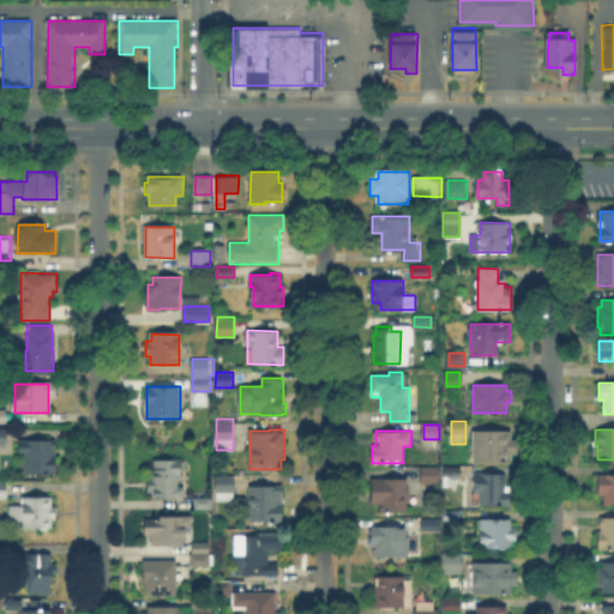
[(512,432),(512,440),(518,440),(518,451),(512,451),(512,462),(473,462),(474,432),(512,432)]
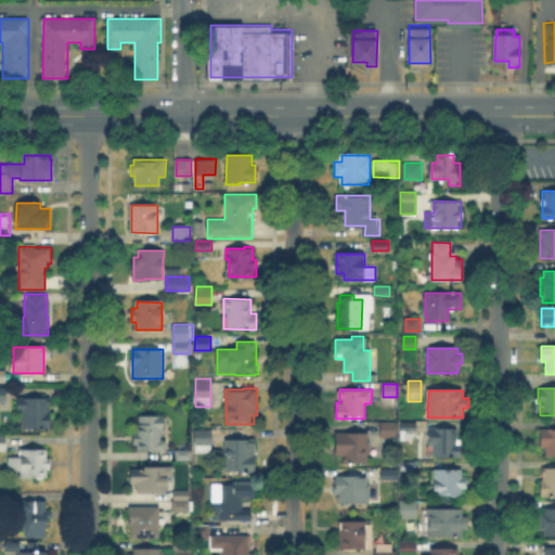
[(51,411),(51,427),(22,427),(22,411),(18,411),(18,397),(51,397),(51,411)]
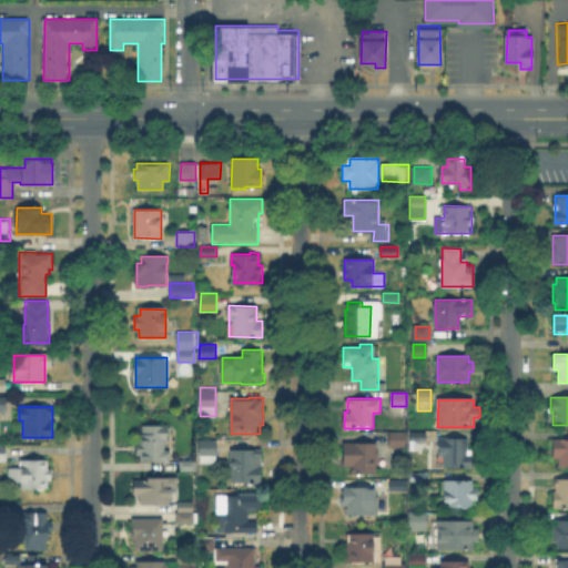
[(166,450),(170,450),(170,460),(139,460),(139,430),(142,430),(142,425),(166,425),(166,450)]
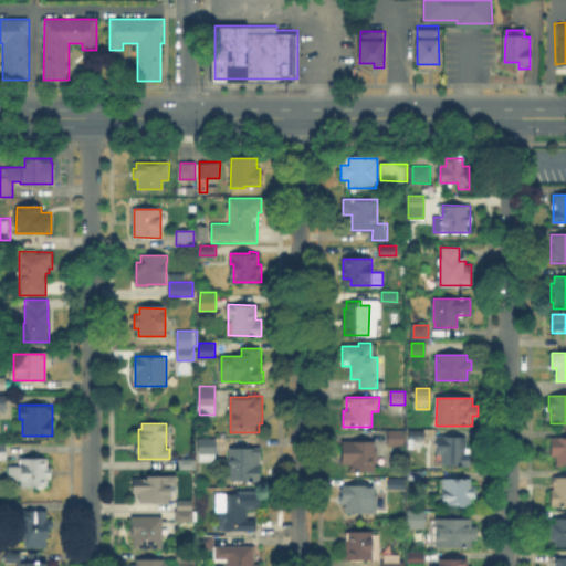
[(405,444),(389,444),(389,430),(405,430),(405,444)]
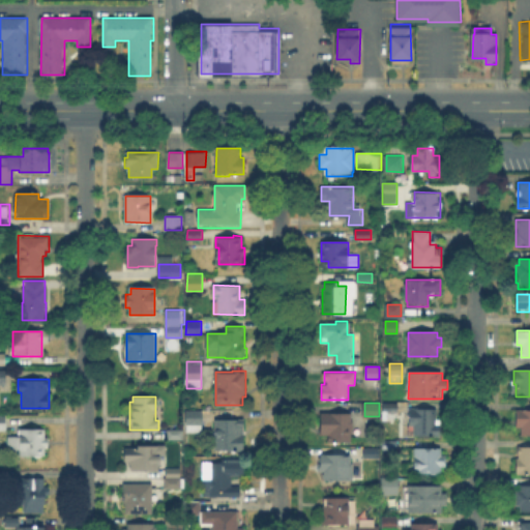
[(396,416),(396,420),(386,420),(386,416),(384,416),(384,403),(396,403),(396,416)]
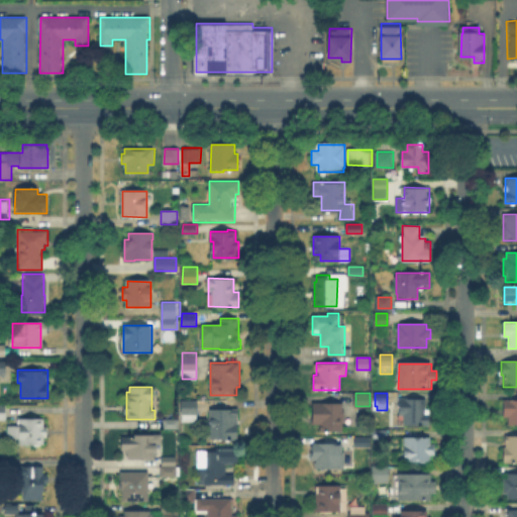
[(427,399),(427,408),(430,408),(430,425),(403,425),(403,414),(399,414),(400,399),(427,399)]
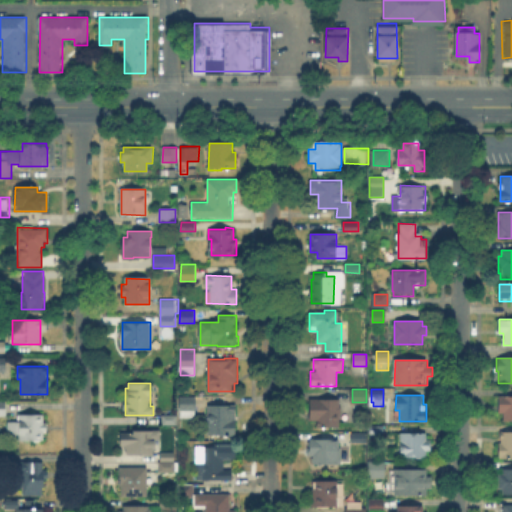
[(510,395),(510,397),(511,397),(511,420),(503,420),(503,411),(500,411),(500,395),(510,395)]
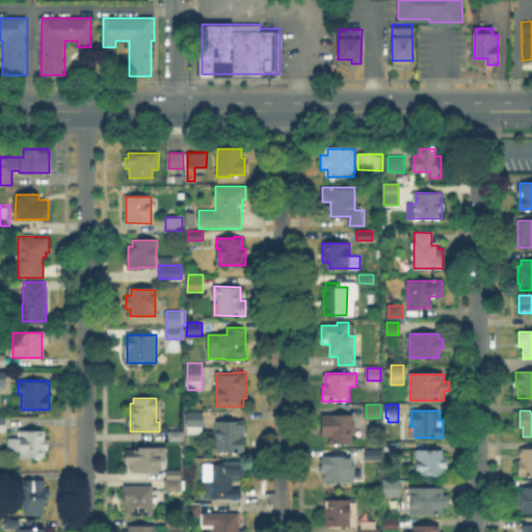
[(203,432),(187,432),(188,413),(203,413),(203,432)]
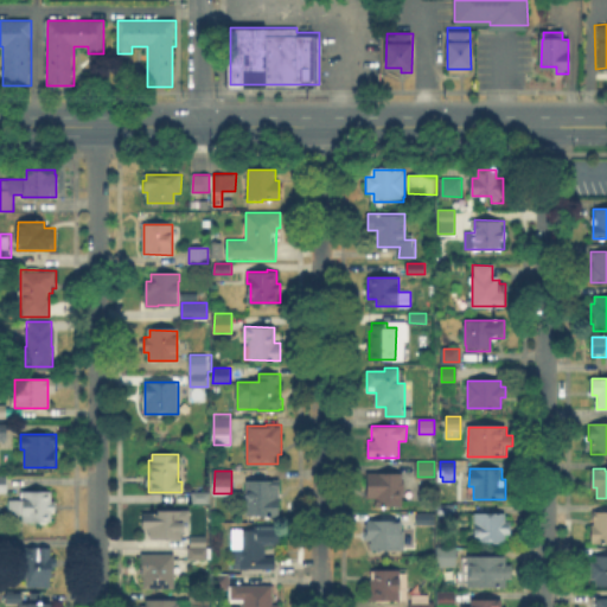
[(404,472),(404,505),(375,505),(375,497),(368,497),(368,472),(404,472)]
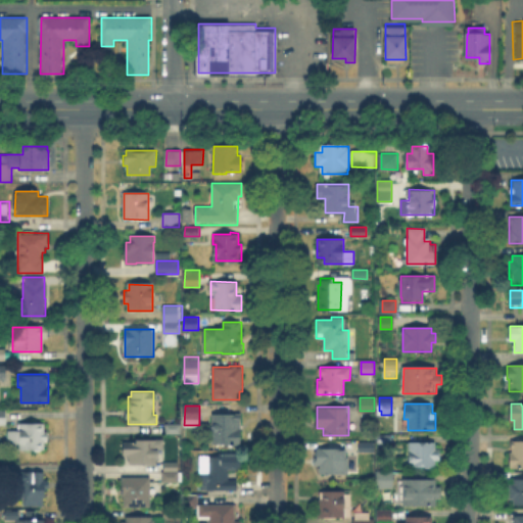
[(241,445),(212,445),(212,413),(241,413),(241,445)]
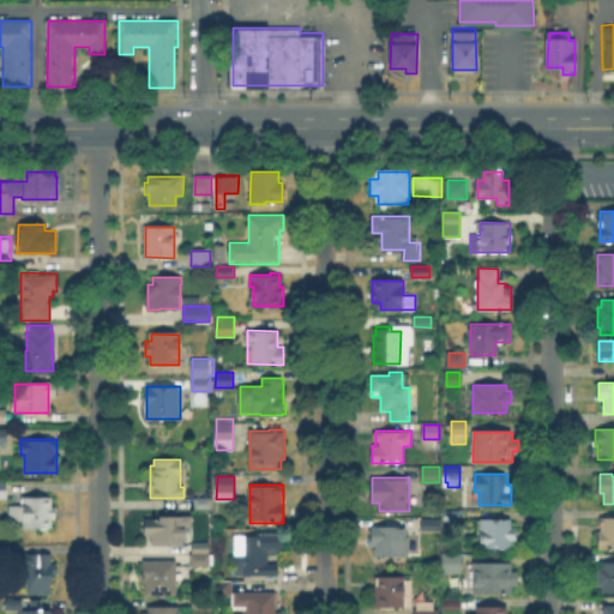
[(53,498),(53,529),(20,529),(20,518),(8,518),(8,507),(20,507),(20,498),(53,498)]
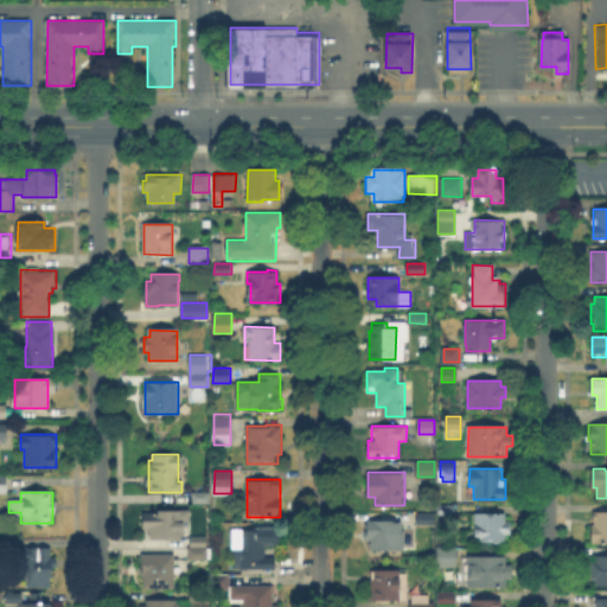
[(210,503),(196,503),(196,492),(210,492),(210,503)]
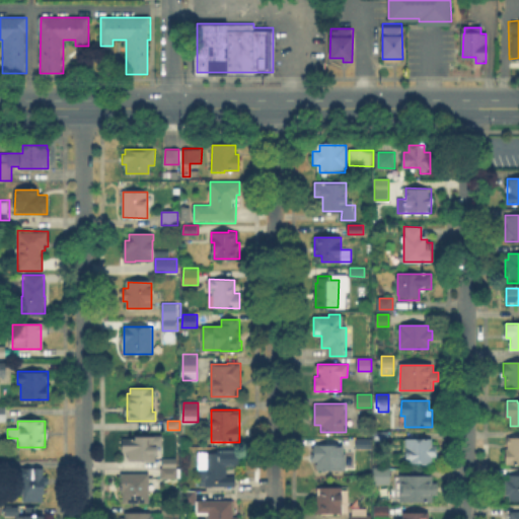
[(156,448),(156,460),(129,460),(129,448),(122,448),(122,437),(162,437),(162,448),(156,448)]
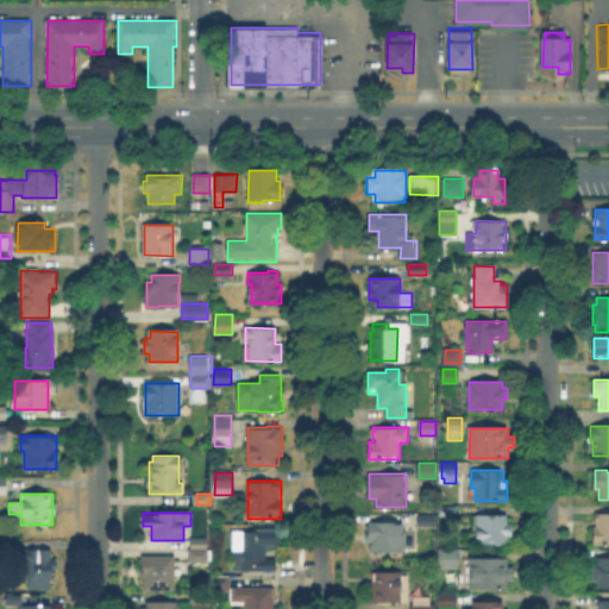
[(435,527),(420,527),(420,514),(435,514),(435,527)]
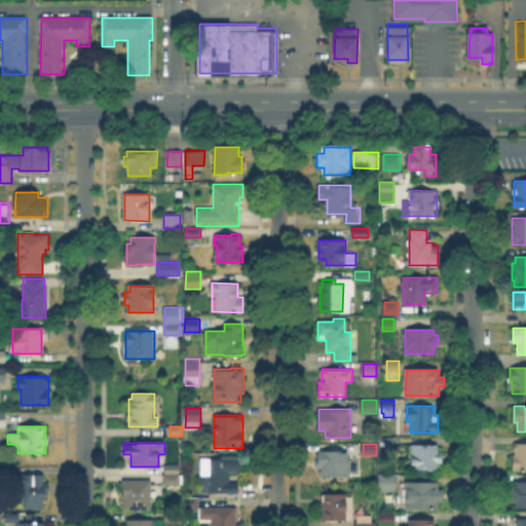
[(437,444),(437,452),(443,452),(443,461),(438,461),(438,472),(427,472),(411,472),(411,470),(404,470),(404,461),(408,461),(408,444),(437,444)]
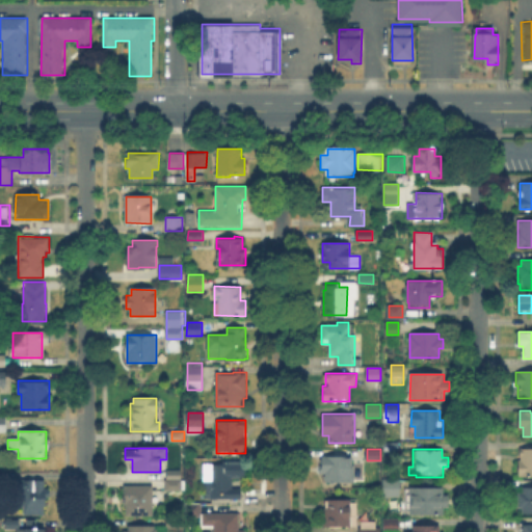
[(531,474),(520,474),(520,449),(531,449),(531,474)]
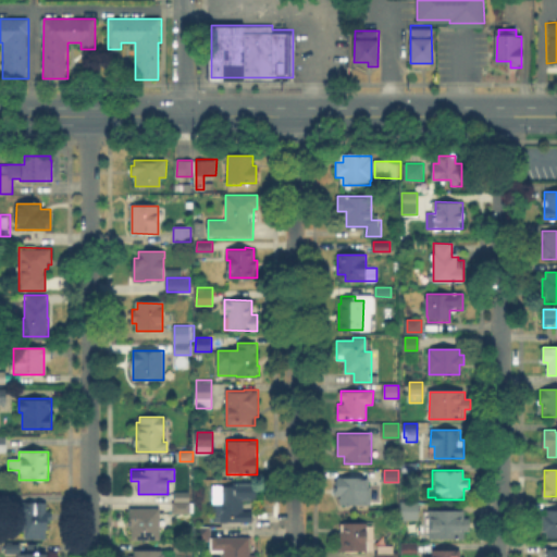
[(372,491),(372,505),(337,505),(337,491),(335,491),(335,479),(372,479),(372,491)]
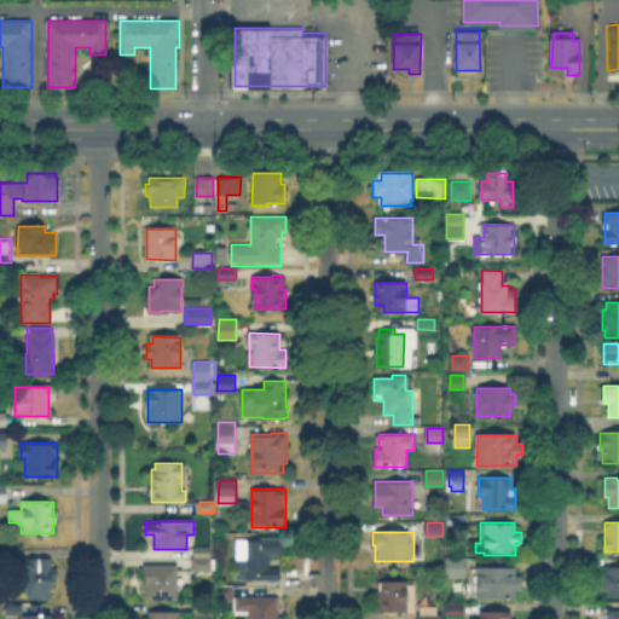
[(271,556),(271,568),(281,568),(281,579),(247,579),(247,571),(239,571),(239,556),(247,556),(247,538),(260,538),(260,536),(285,536),(284,556),(271,556)]
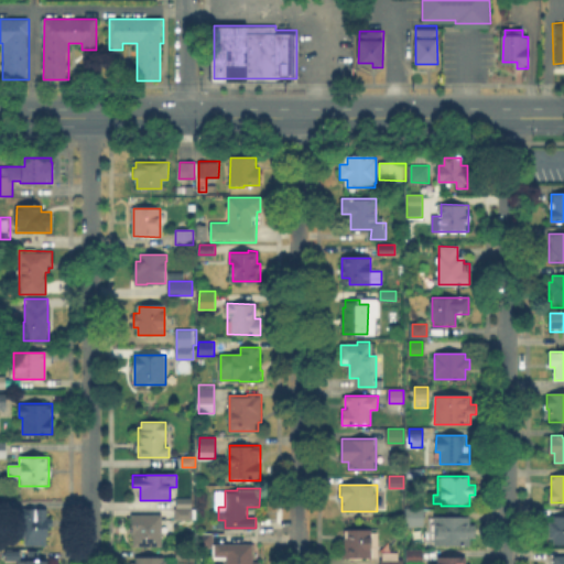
[(191,499),(191,507),(197,508),(197,519),(191,519),(191,520),(176,520),(176,519),(176,507),(176,499),(191,499)]
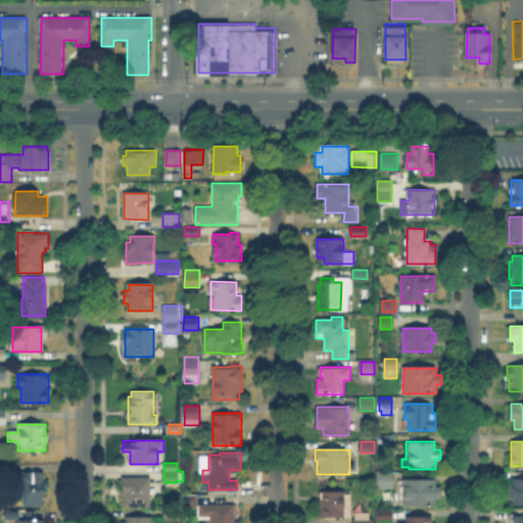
[(392,487),(376,487),(376,472),(392,472),(392,487)]
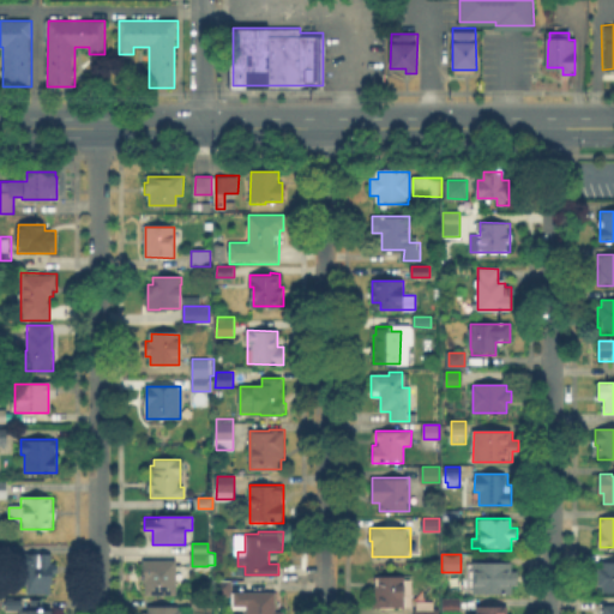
[(54,566),(54,571),(52,571),(52,594),(26,594),(26,566),(20,566),(20,555),(54,555),(54,566)]
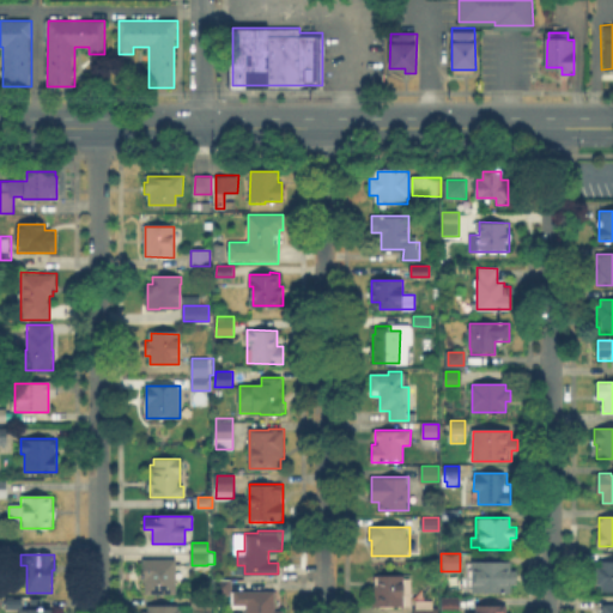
[(175,595),(145,595),(145,559),(175,559),(175,595)]
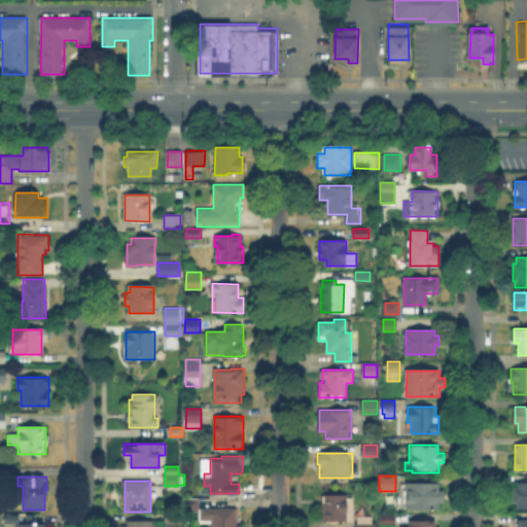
[(526,508),(520,508),(520,501),(515,501),(515,482),(526,482),(526,508)]
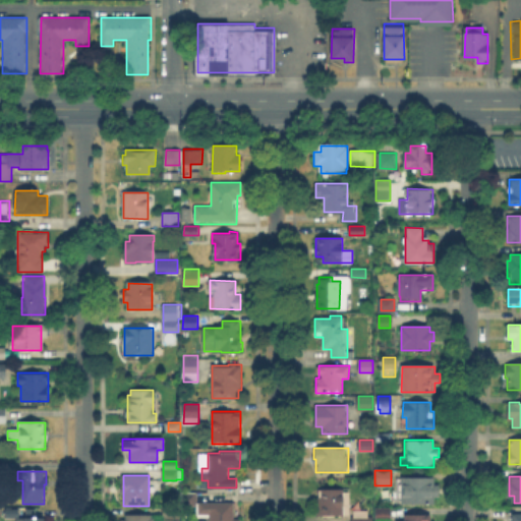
[(437,477),(437,487),(439,487),(439,496),(435,496),(435,504),(395,503),(395,477),(437,477)]
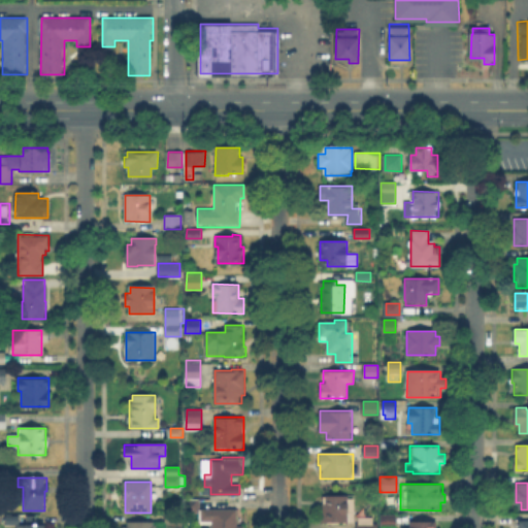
[(349,522),(323,522),(323,495),(349,495),(349,522)]
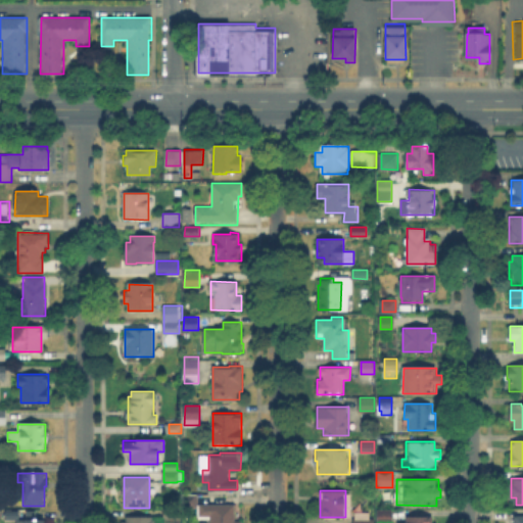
[(197,494),(197,504),(235,504),(235,520),(242,520),(242,522),(209,522),(209,518),(197,518),(197,508),(183,508),(183,494),(197,494)]
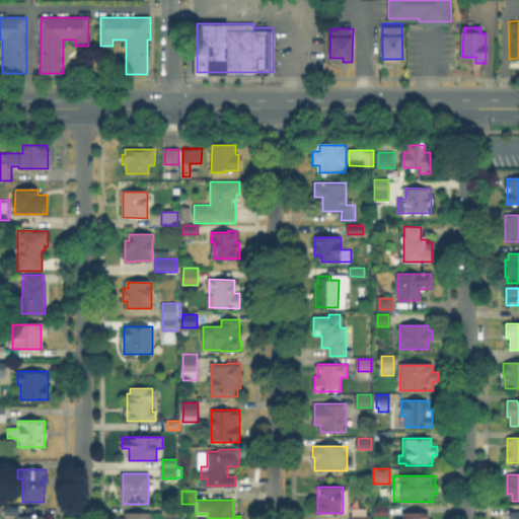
[(387,506),(387,518),(388,518),(375,518),(375,506),(387,506)]
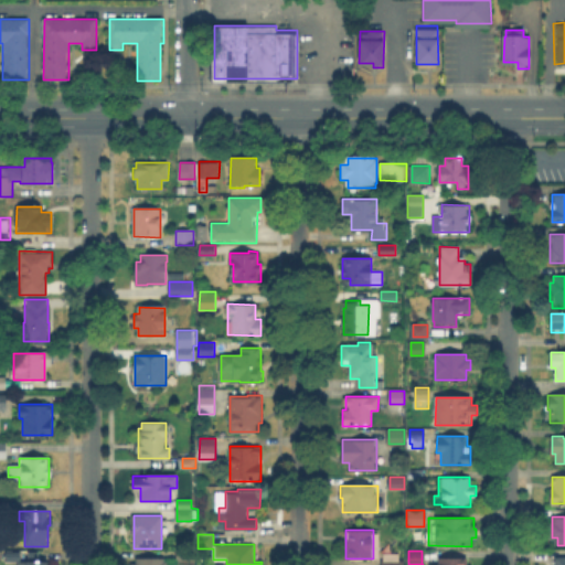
[(7,562),(7,552),(20,552),(20,562),(7,562)]
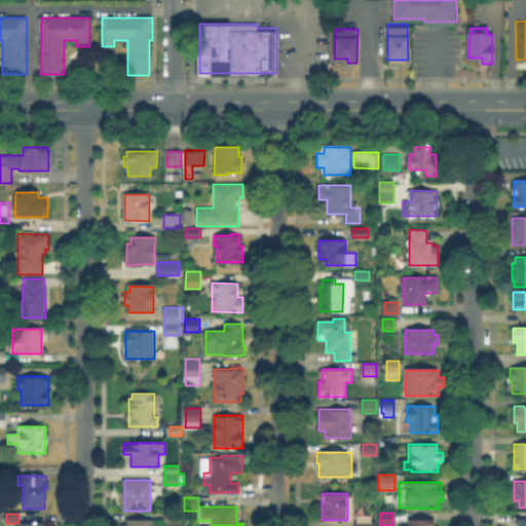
[(371,525),(371,514),(351,515),(351,525),(371,525)]
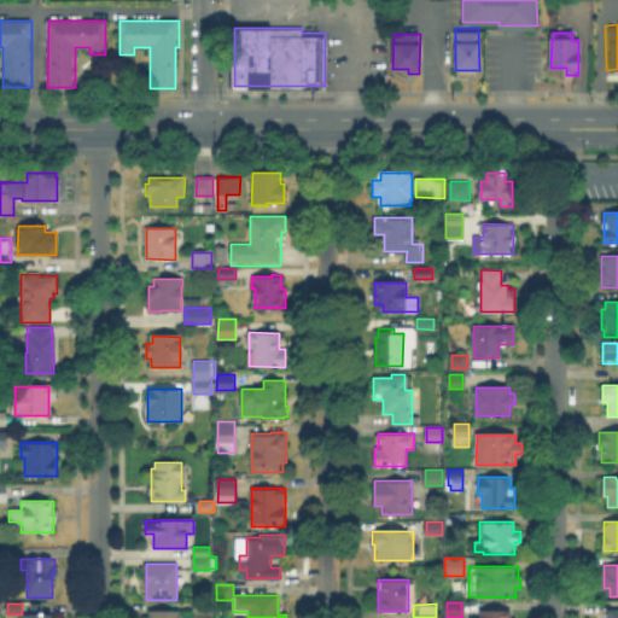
[(598,617),(617,617),(617,606),(604,607),(604,617),(598,617)]
